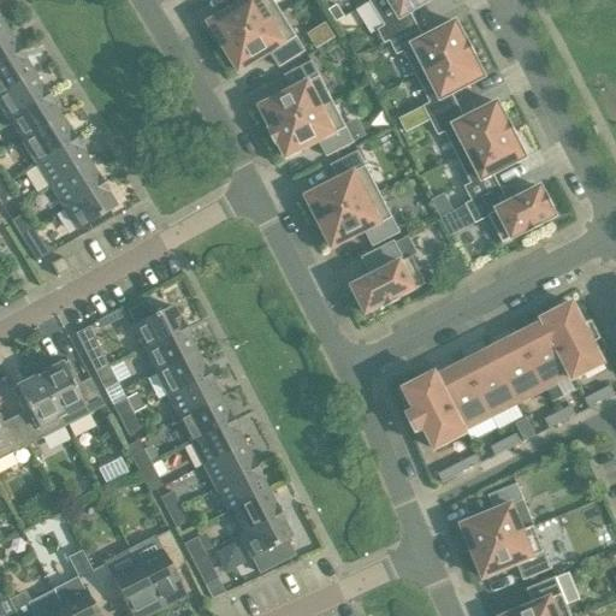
[(227,12),(209,24),(224,48),(280,13),(272,0),(236,0),(240,4),(227,11),(227,12)]
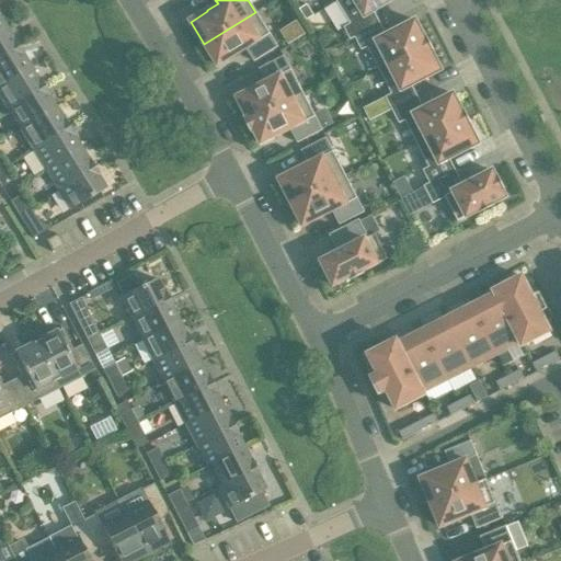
[(355,37),(380,24),(374,11),(391,0),(335,0),(351,23),(344,27),(351,39),(355,37)]
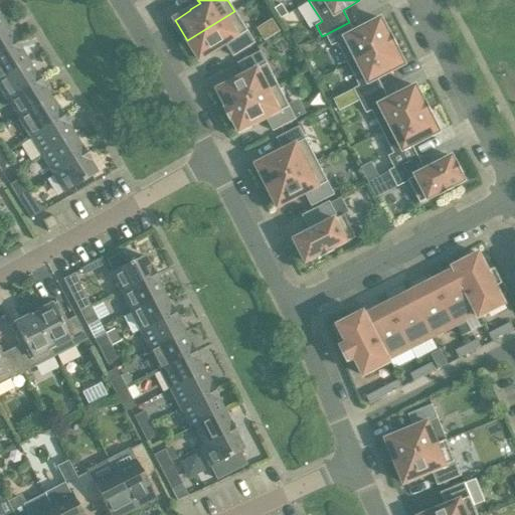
[(282,4),(281,5),(275,8),(282,19),(289,14),(282,4)]
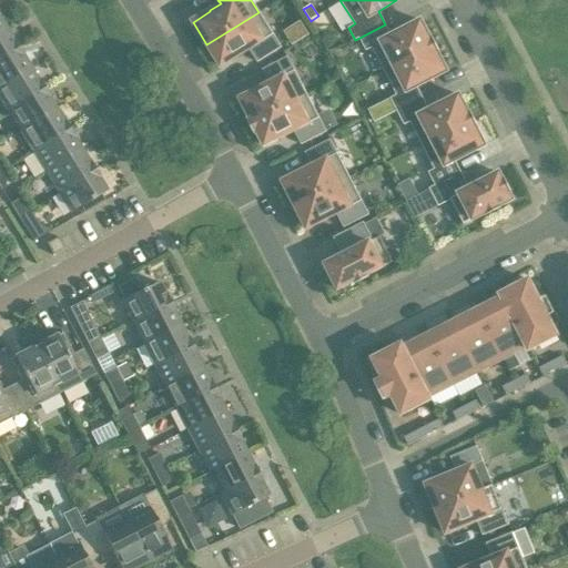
[(206,44),(221,67),(239,57),(250,50),(257,62),(281,48),(259,12),(206,44)]
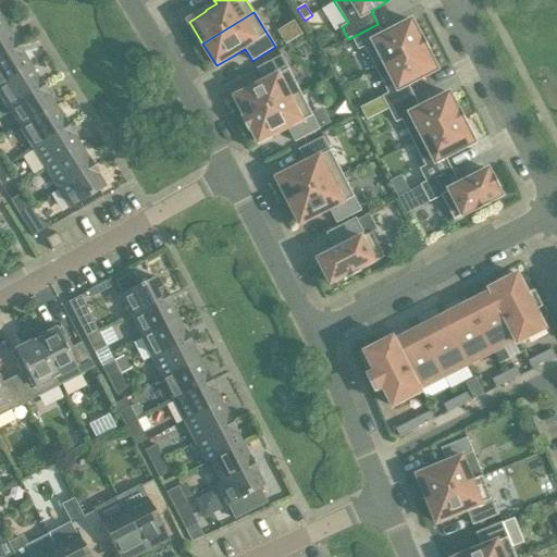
[(383,36),(378,24),(353,37),(359,50),(364,47),(376,70),(426,45),(423,38),(422,39),(412,21),(383,36)]
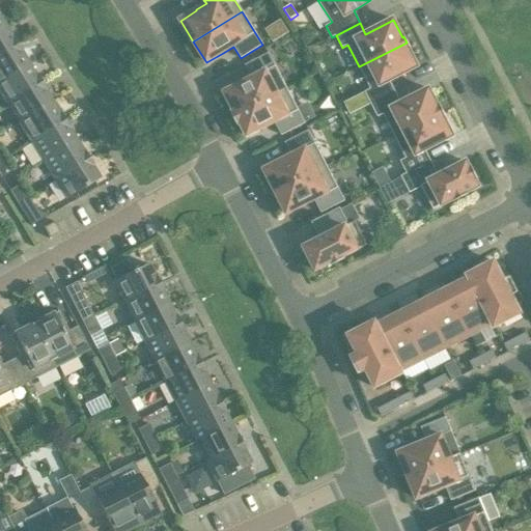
[(11,37),(4,26),(0,28),(0,55),(17,46),(11,37)]
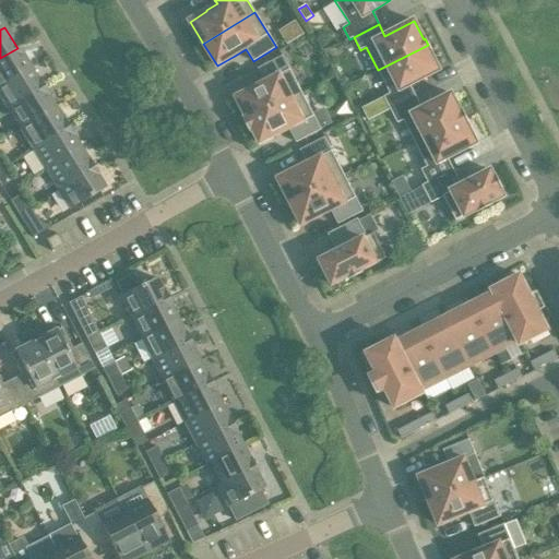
[(391,110),(416,97),(409,85),(440,70),(430,51),(431,51),(428,45),(378,70),(390,94),(384,97),(391,110)]
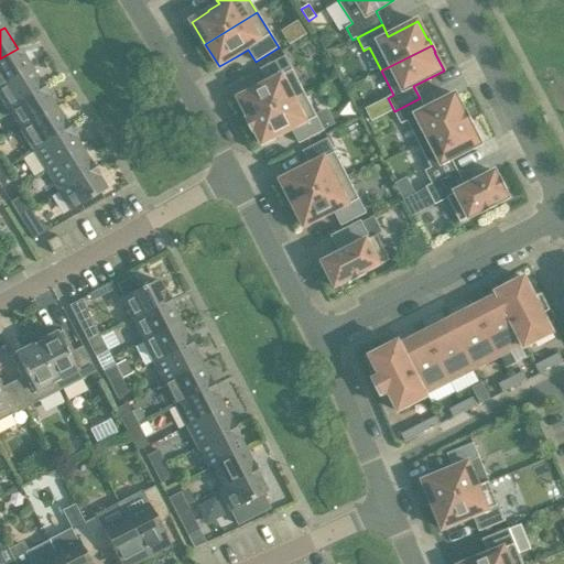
[(0,58),(0,86),(30,68),(22,56),(18,49),(0,58)]
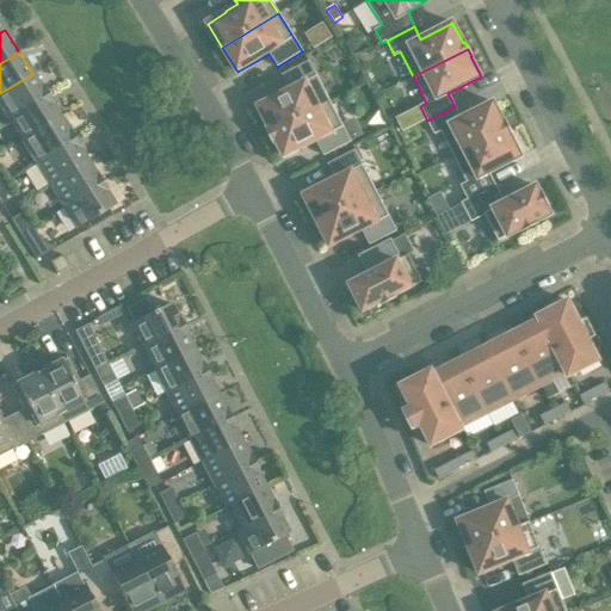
[(270,133),(329,102),(309,61),(282,75),(290,90),(277,96),(278,97),(258,106),(270,128),(269,129),(270,133)]
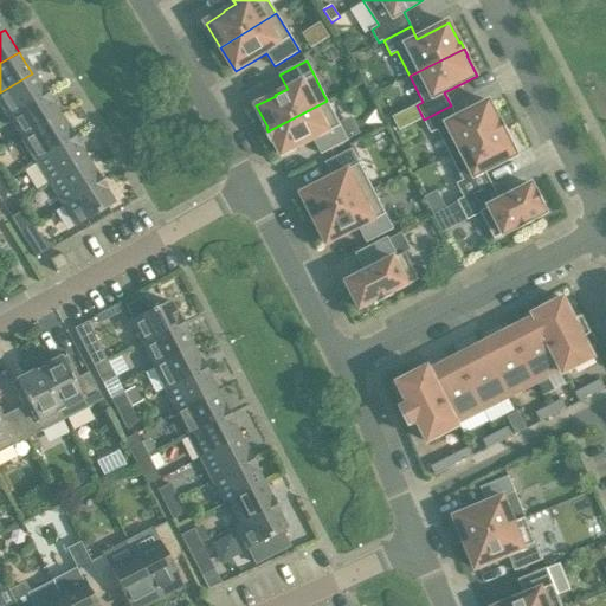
[(39,86),(32,73),(0,92),(0,105),(8,118),(45,95),(40,86),(39,86)]
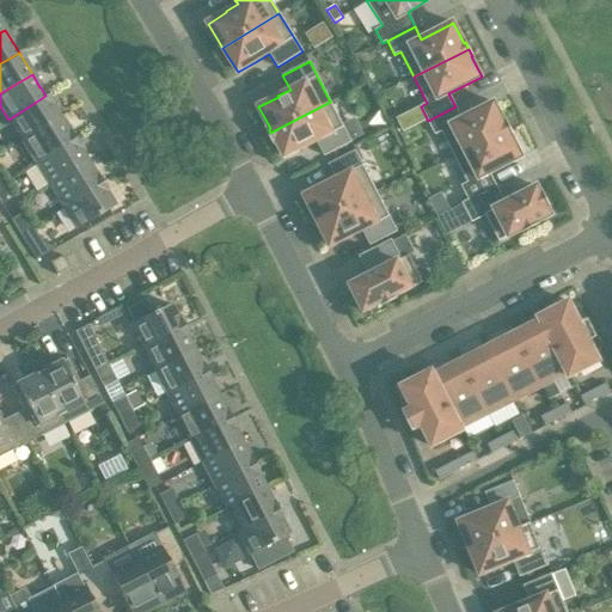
[(51,105),(46,96),(8,120),(22,142),(60,118),(51,105)]
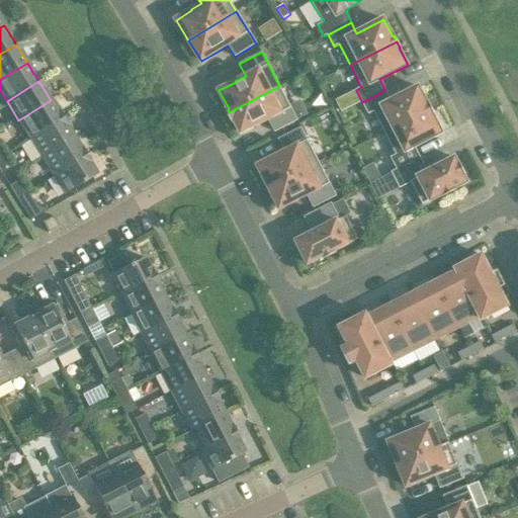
[(297,120),(279,86),(229,112),(234,121),(235,121),(241,134),(258,124),(258,125),(268,120),(274,133),(297,120)]
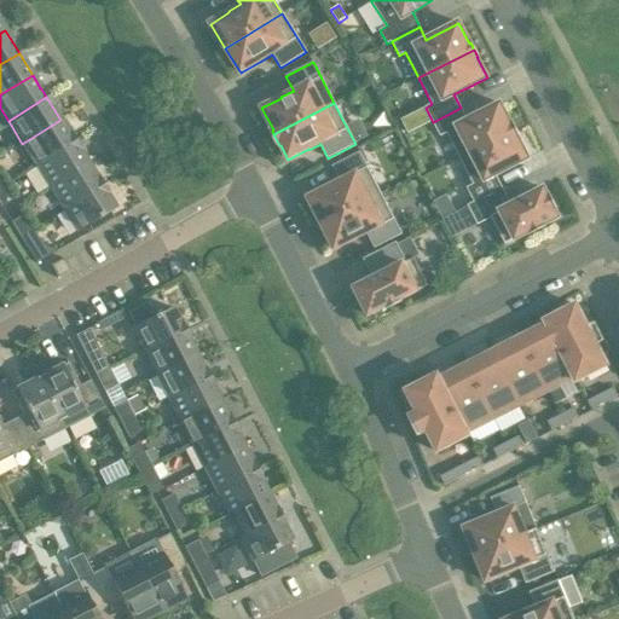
[(461,108),(433,122),(440,137),(447,133),(461,158),(515,131),(512,123),(510,125),(499,104),(467,120),(461,108)]
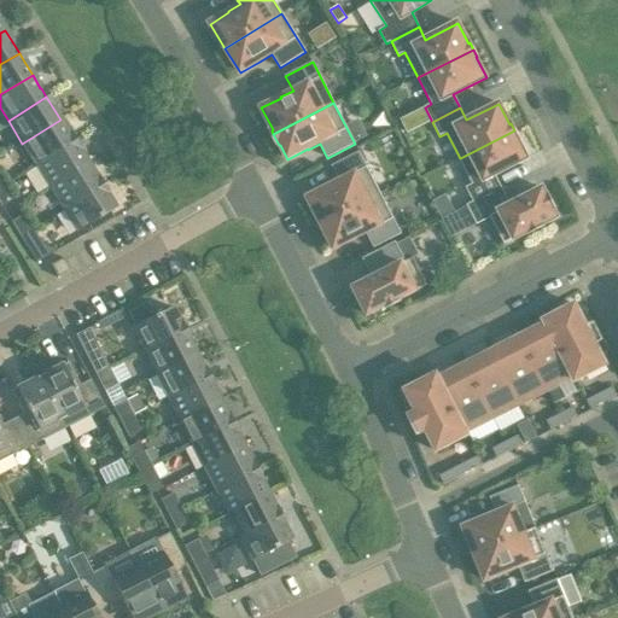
[(68,133),(60,120),(22,144),(35,165),(74,141),(69,132),(68,133)]
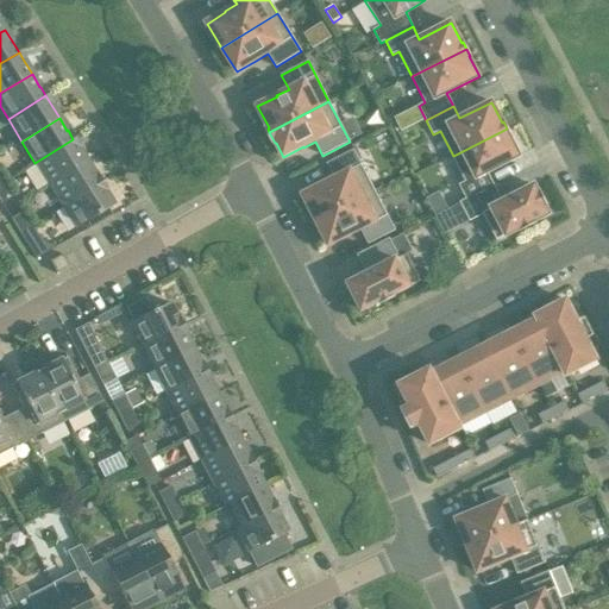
[(510,136),(507,129),(453,156),(466,182),(459,186),(466,199),(494,186),(488,173),(520,156),(509,136),(510,136)]
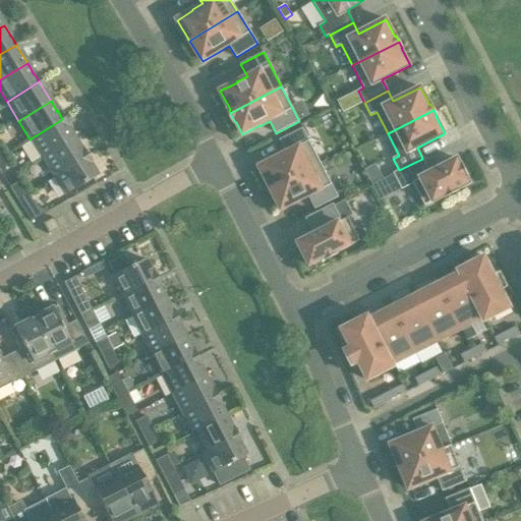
[(30,139),(42,158),(73,137),(67,127),(67,126),(62,119),(30,139)]
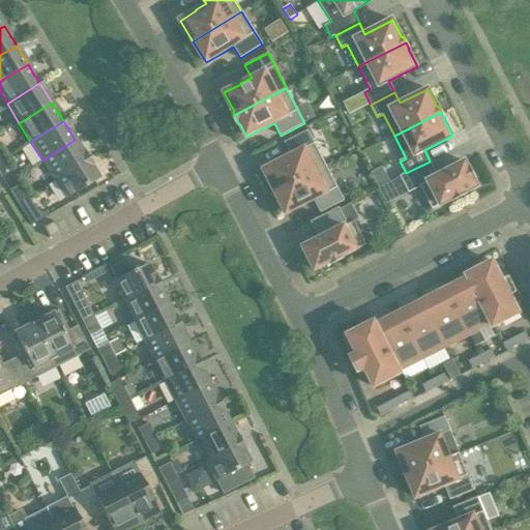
[(264,170),(275,192),(326,166),(308,130),(285,143),(291,155),(281,160),(264,170)]
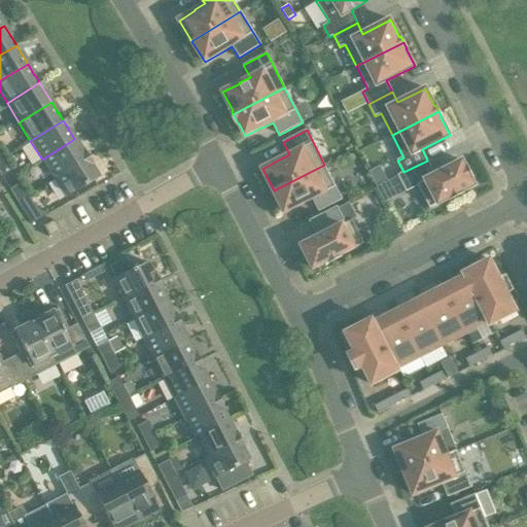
[(42,160),(54,179),(86,159),(81,150),(74,139),(42,160)]
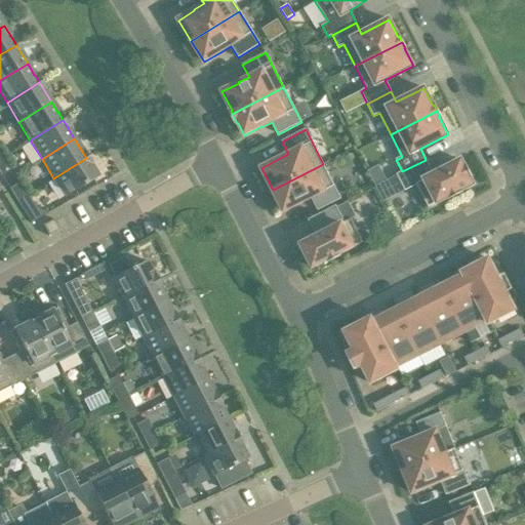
[(3,157),(0,159),(0,170),(9,166),(3,157)]
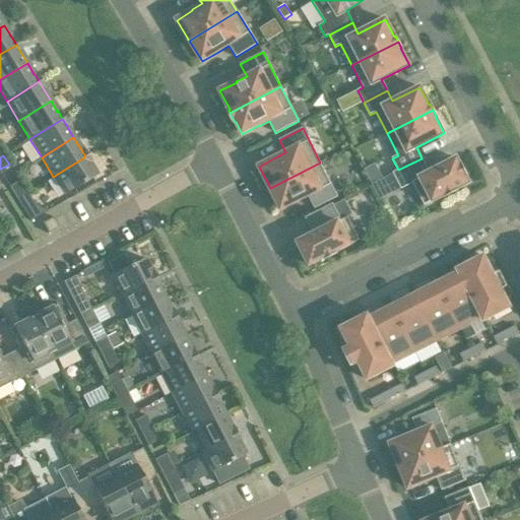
[(90,164),(85,156),(53,177),(65,195),(96,176),(89,164),(90,164)]
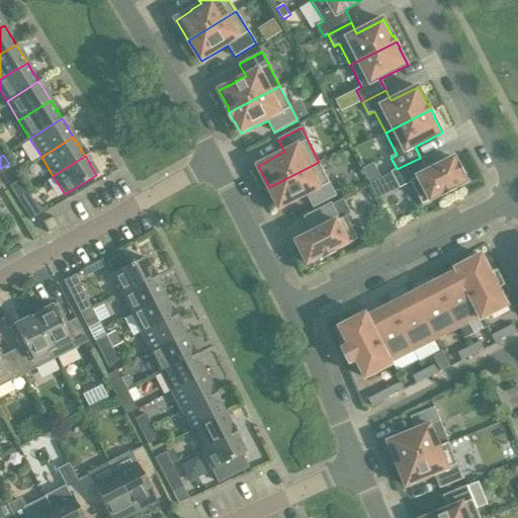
[(458,165),(455,158),(427,172),(420,158),(397,169),(392,172),(400,188),(411,182),(422,205),(443,195),(444,195),(455,189),(467,182),(464,176),(465,176),(459,164),(458,165)]
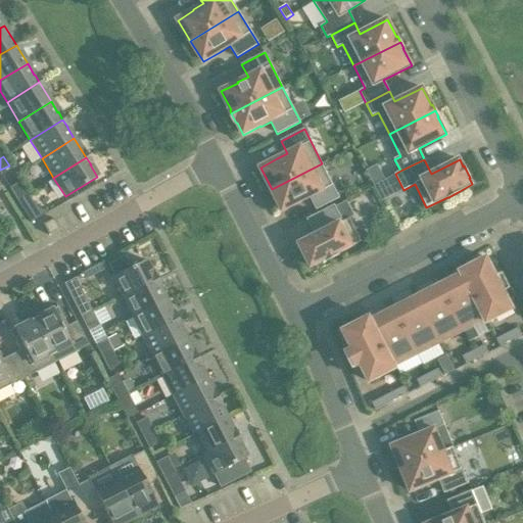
[(339,198),(322,163),(272,189),(282,211),(299,202),(299,203),(310,197),(317,209),(339,198)]
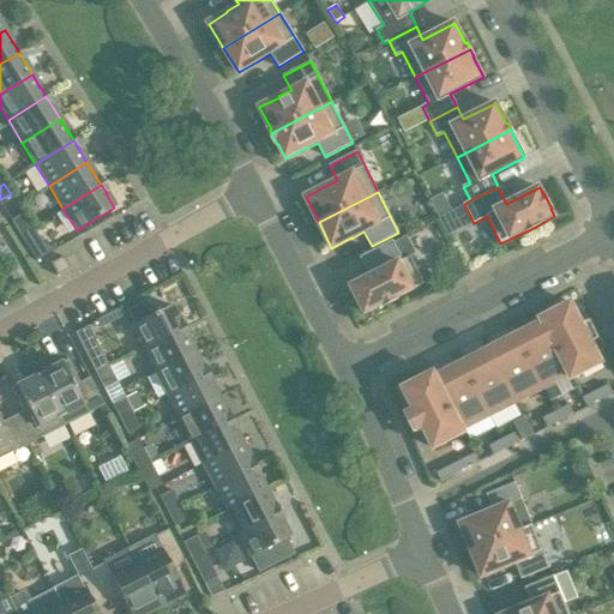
[(19,235),(31,228),(25,217),(13,226),(19,235)]
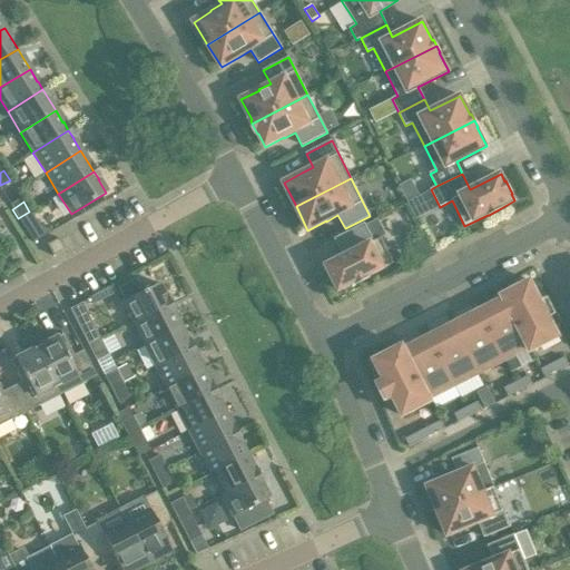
[(29,212),(18,218),(23,228),(35,220),(29,212)]
